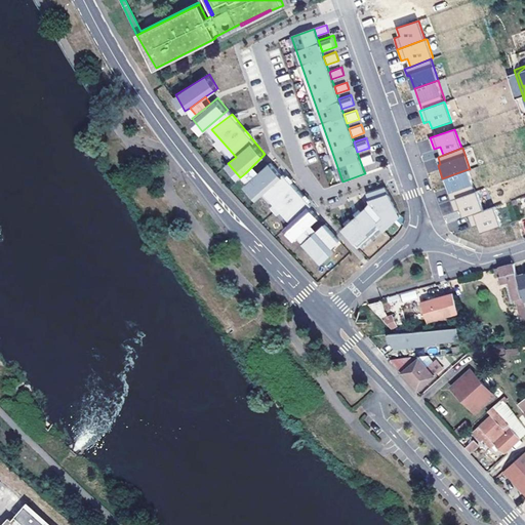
[(359,158),(362,166),(374,162),(371,154),(359,158)]
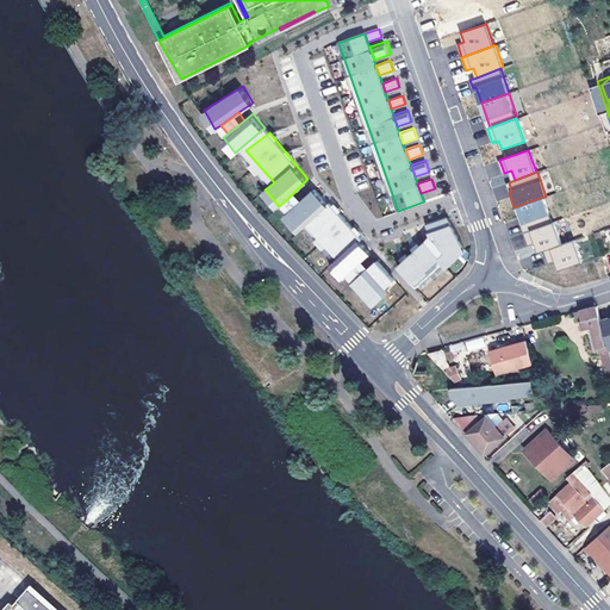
[(303,197),(291,209),(285,213),(300,230),(329,203),(313,186),(303,197)]
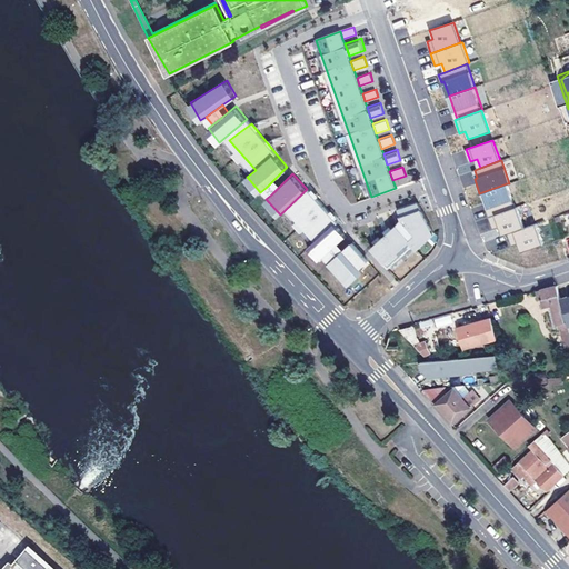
[(277,177),(266,188),(271,195),(282,183),(277,177)]
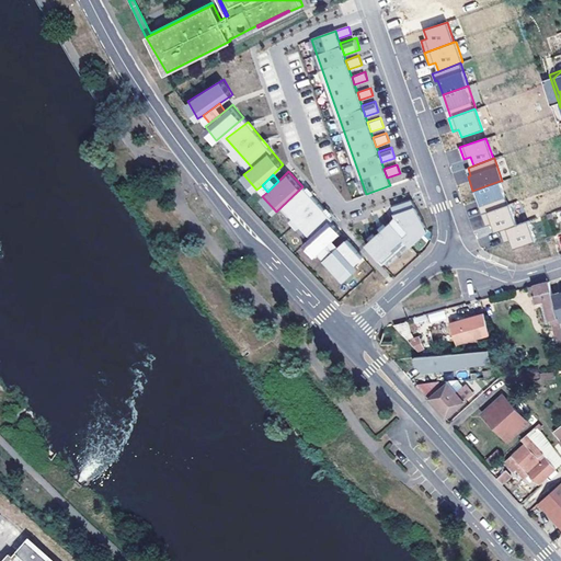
[(488,212),(507,204),(500,181),(472,191),(479,208),(485,205),(488,212)]
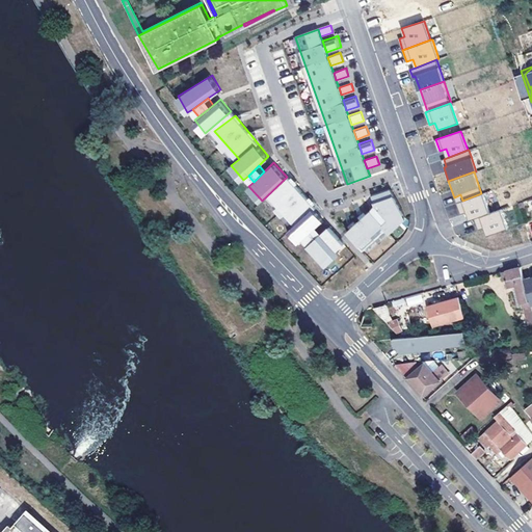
[(301,242),(325,219),(292,181),(273,196),(297,224),(291,231),(301,242)]
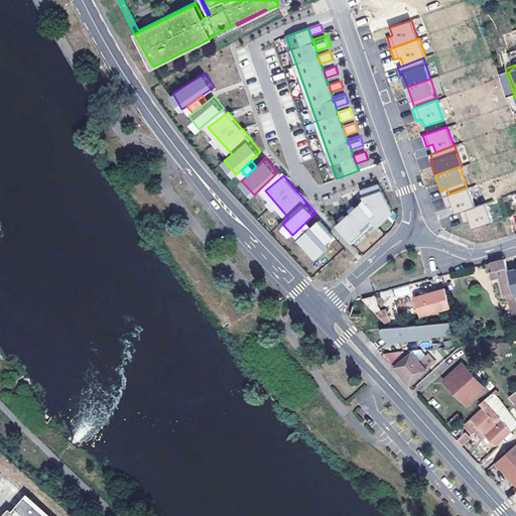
[(379,183),(361,189),(365,198),(378,213),(373,218),(359,205),(337,225),(348,239),(372,219),(377,224),(379,226),(395,211),(379,183)]
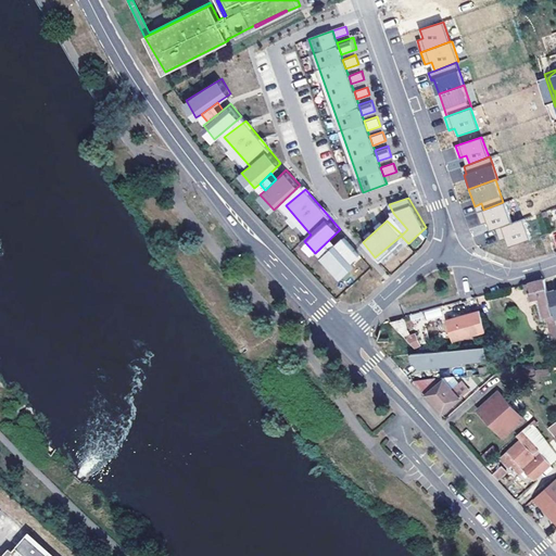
[(485,222),(489,230),(495,228),(512,223),(504,202),(503,202),(483,210),(477,212),(481,224),(485,222)]
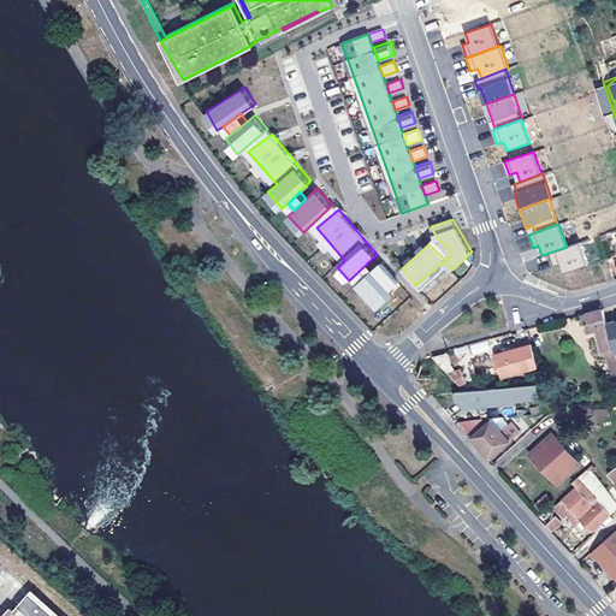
[(563,273),(587,265),(580,242),(567,247),(549,253),(554,266),(560,264),(563,273)]
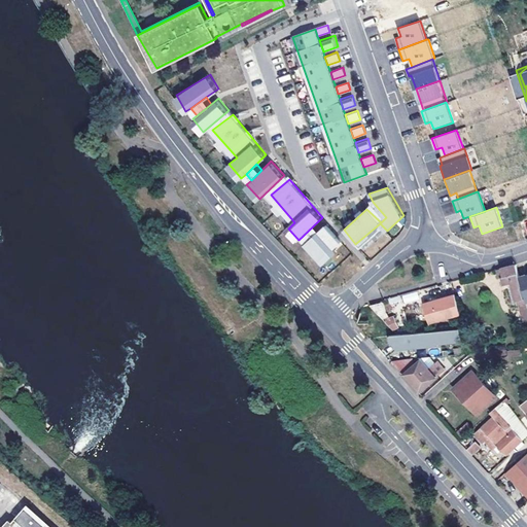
[(305,242),(323,261),(343,239),(325,221),(305,242)]
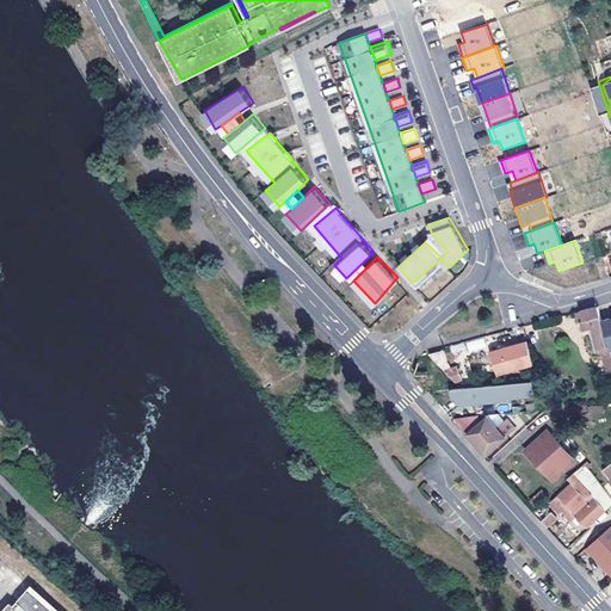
[(440,259),(412,283),(418,290),(446,265),(440,259)]
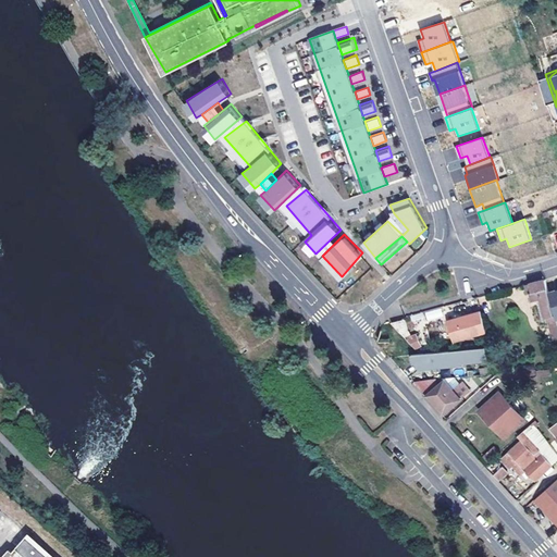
[(551,301),(544,279),(541,280),(524,284),(527,293),(530,292),(532,300),(536,299),(542,298),(548,320),(556,318),(551,301)]
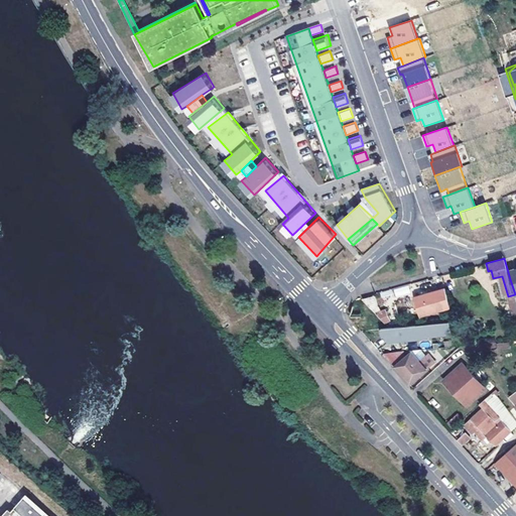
[(503,297),(507,296),(508,296),(502,276),(497,277),(503,297)]
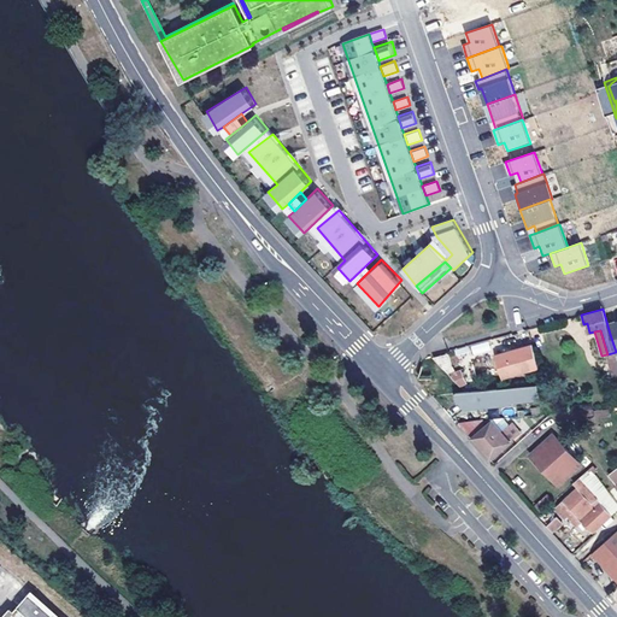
[(488,342),(471,345),(474,354),(489,352),(488,342)]
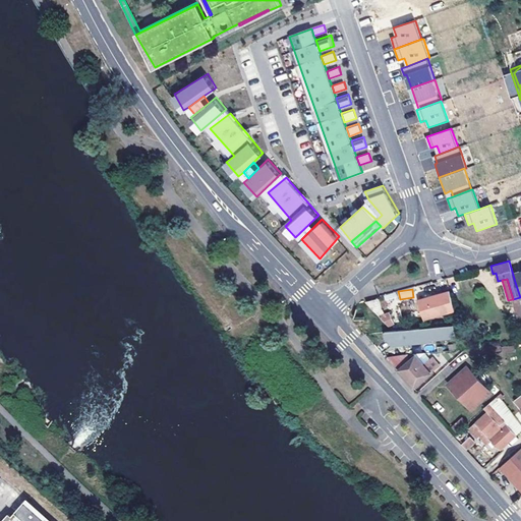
[(456,310),(450,290),(419,299),(425,320),(456,310)]
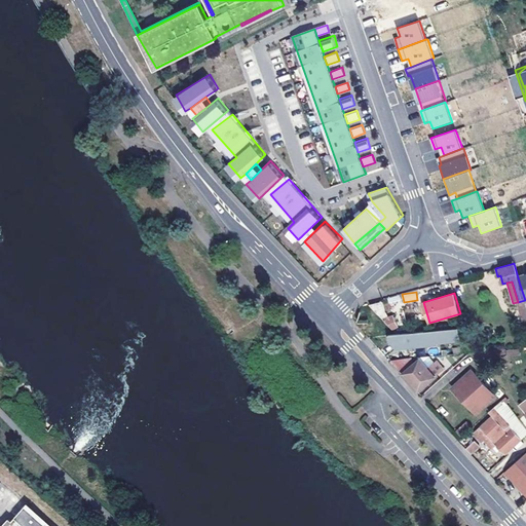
[(379,312),(385,310),(382,300),(371,304),(379,312)]
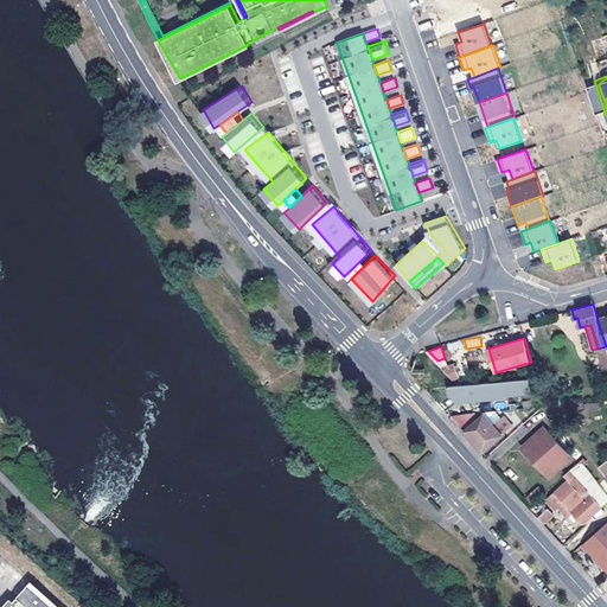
[(598,349),(596,349),(602,371),(606,370),(606,352),(606,346),(598,349)]
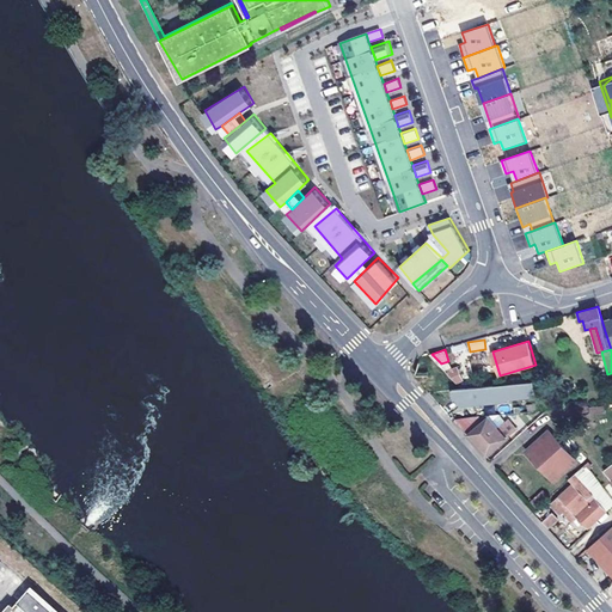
[(441,363),(459,385),(465,380),(452,367),(451,368),(448,361),(441,363)]
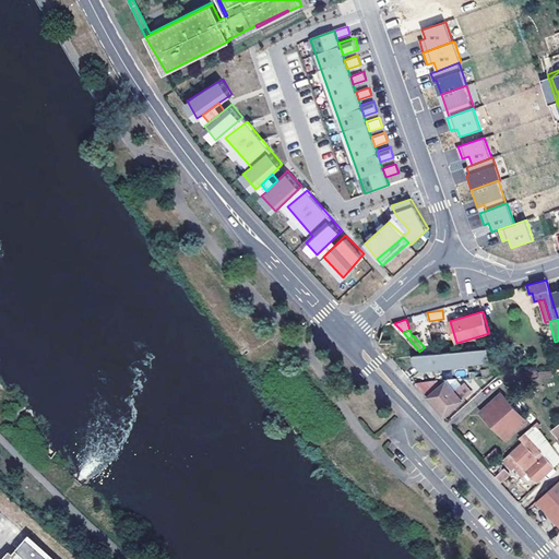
[(487,348),(413,355),(414,367),(420,373),(462,368),(462,366),(489,361),(487,348)]
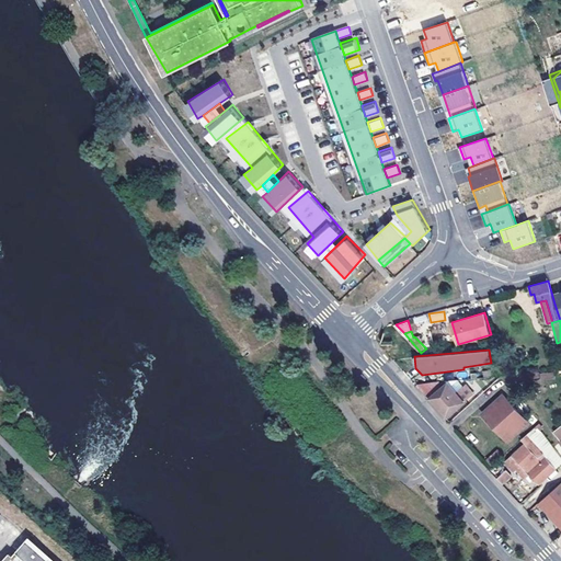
[(446,416),(473,392),(464,382),(455,390),(446,380),(419,385),(433,402),(446,416)]
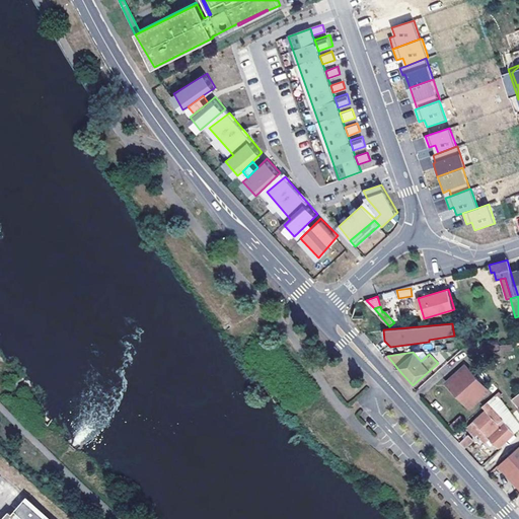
[(471,406),(490,390),(467,365),(448,381),(471,406)]
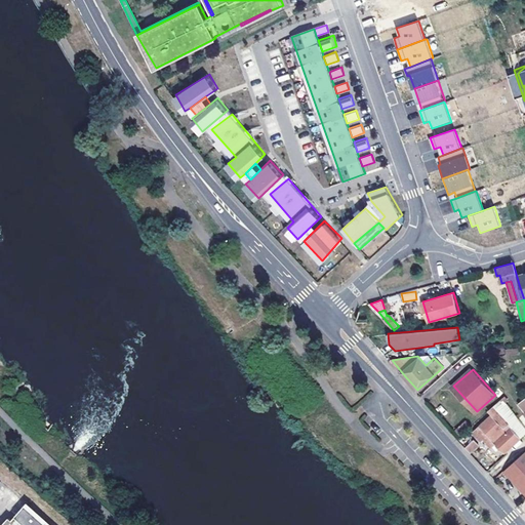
[(496,451),(500,447),(505,452),(521,438),(492,407),(481,416),(485,421),(475,430),(480,436),(478,439),(481,441),(485,438),(496,451)]
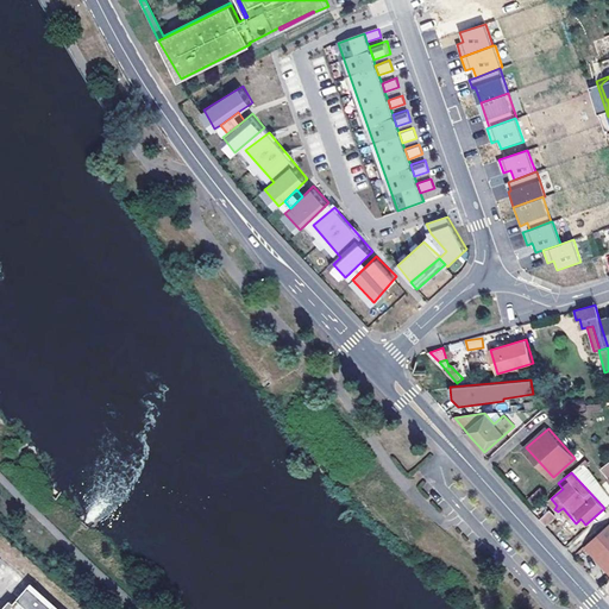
[(546,494),(540,488),(528,498),(534,504),(546,494)]
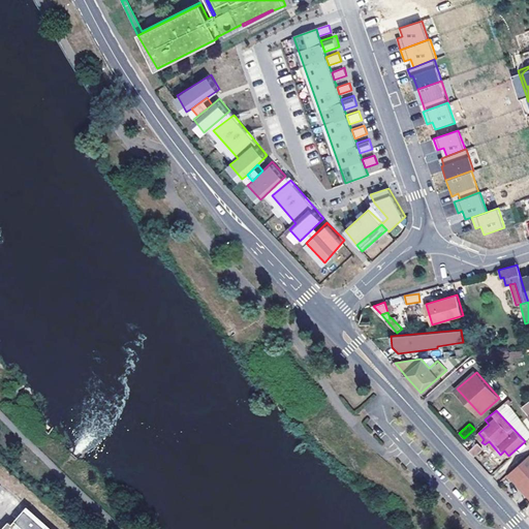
[(468,450),(473,456),(480,448),(476,443),(468,450)]
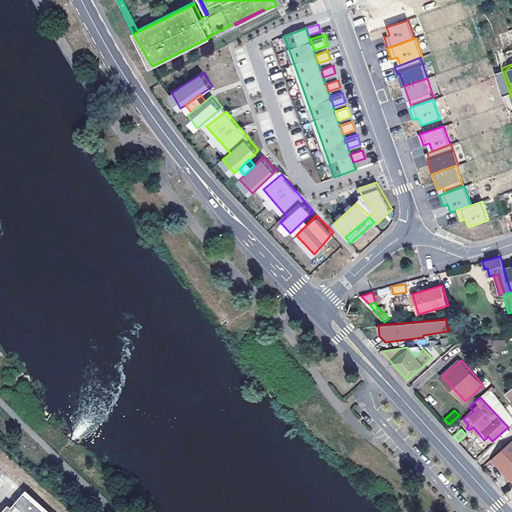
[(511,440),(494,457),(503,467),(501,469),(511,480),(511,440)]
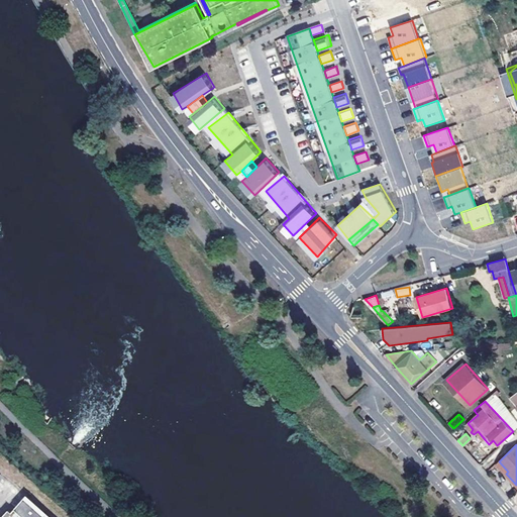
[(47,516),(28,499),(11,516),(47,516)]
